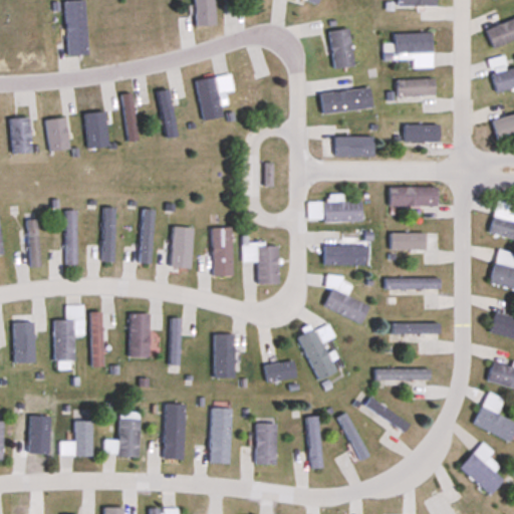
[(71,0),(63,1),(66,54),(86,53),(83,0),(71,0)]
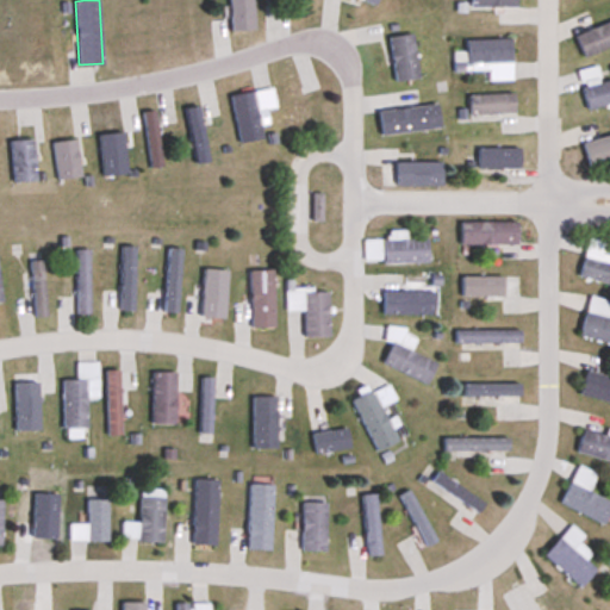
[(254,30),(253,0),(229,0),(230,30),(254,30)]
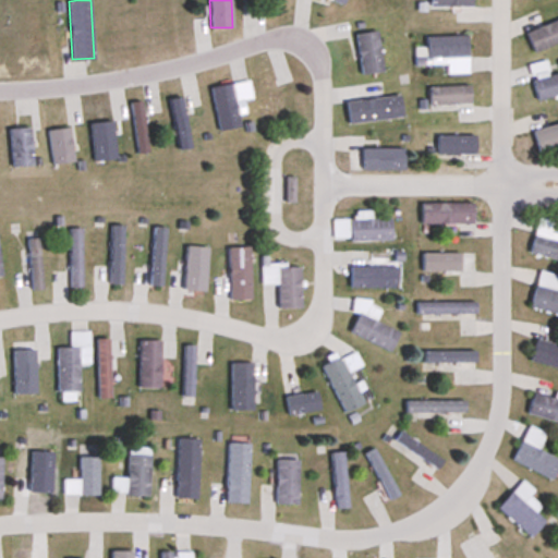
[(557,20),(525,32),(532,51),(557,43),(557,20)]
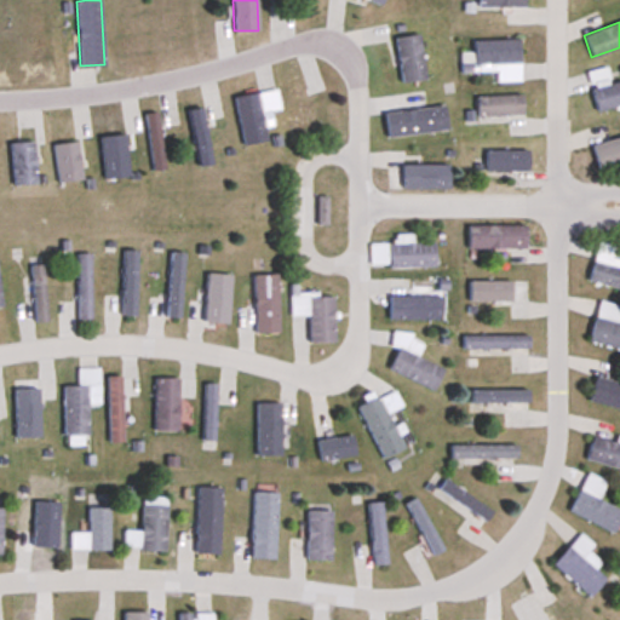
[(396,38),(401,82),(424,80),(420,35),(396,38)]
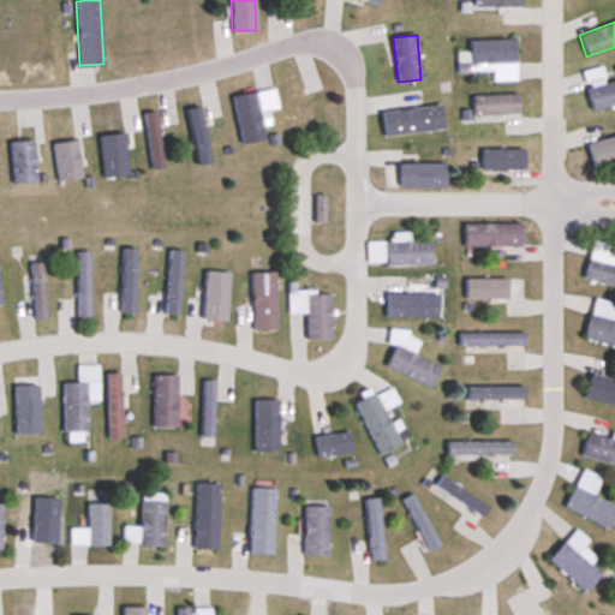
[(491,71),(491,82),(517,81),(515,39),(467,40),(469,71),(491,71)]
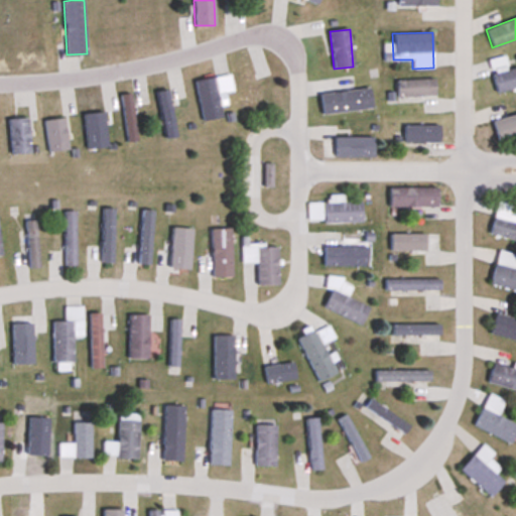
[(515,68),(508,70),(504,55),(488,59),(497,93),(515,87),(515,68)]
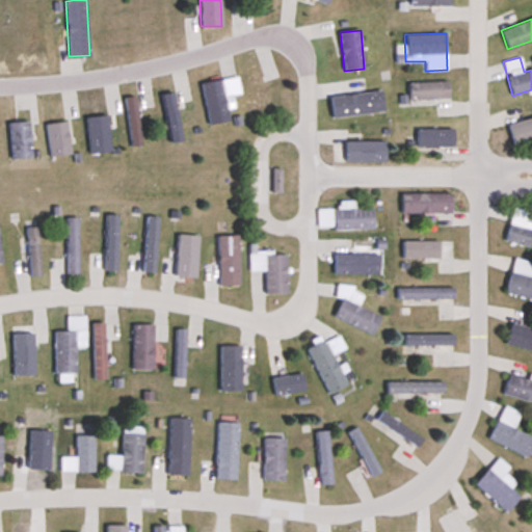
[(209,126),(230,122),(227,109),(233,108),(231,96),(240,95),(237,77),(202,83),(209,126)]
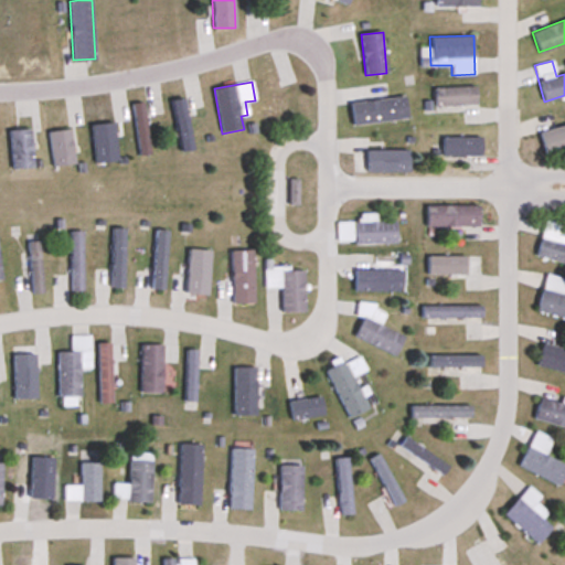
[(477,86),(435,86),(435,105),(477,105),(477,86)]
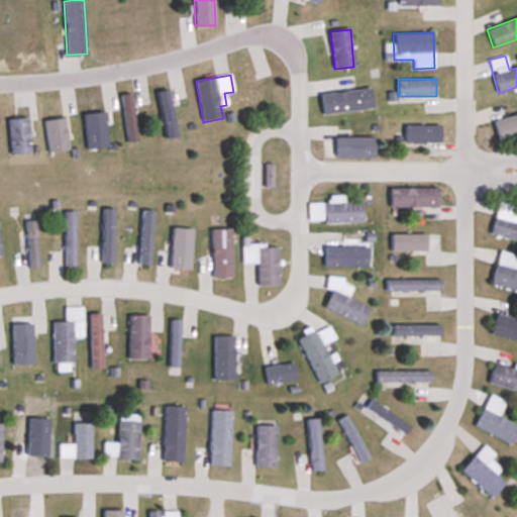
[(157,89),(166,143),(177,141),(168,87),(157,89)]
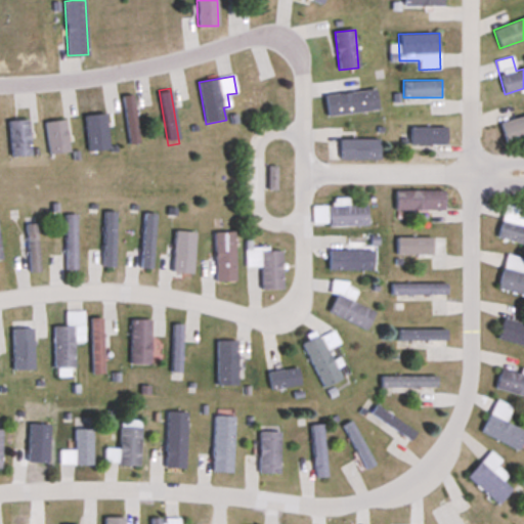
[(378,110),(375,89),(324,95),(328,117),(378,110)]
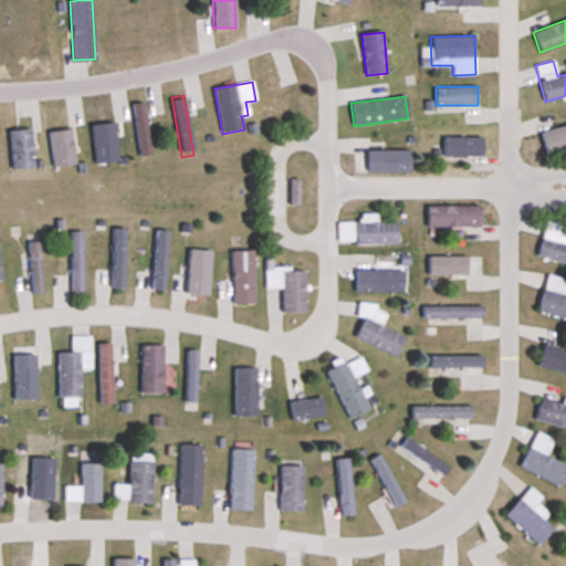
[(150,155),(146,102),(134,103),(138,156),(150,155)]
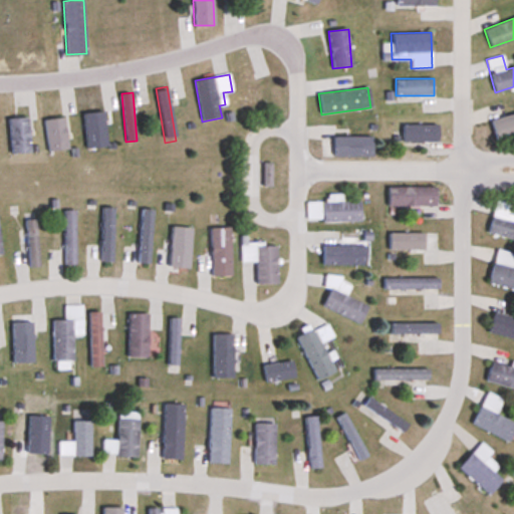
[(513,113),(491,119),(495,140),(513,135),(513,113)]
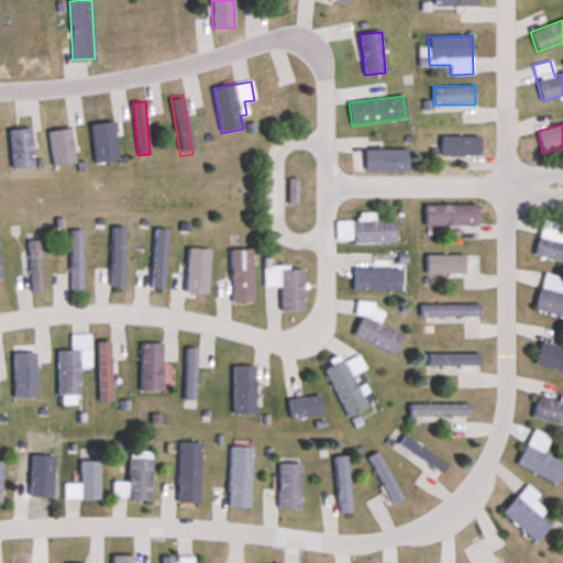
[(10,131),(12,168),(34,167),(31,129),(10,131)]
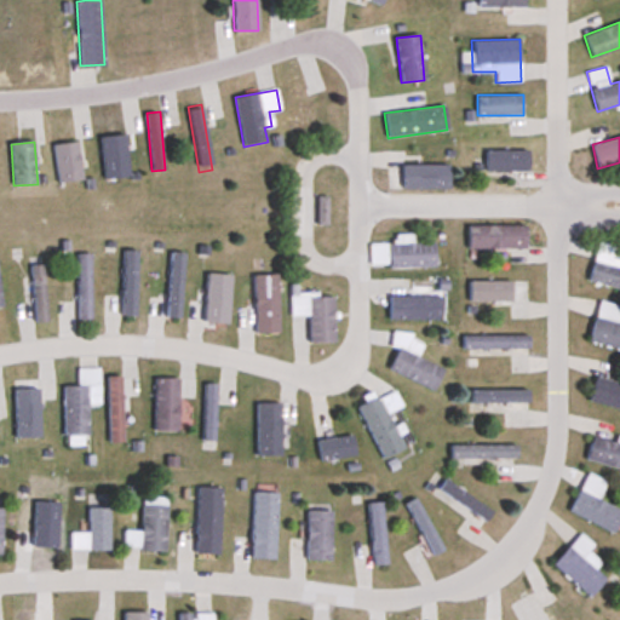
[(58,183),(82,179),(78,142),(53,144),(58,183)]
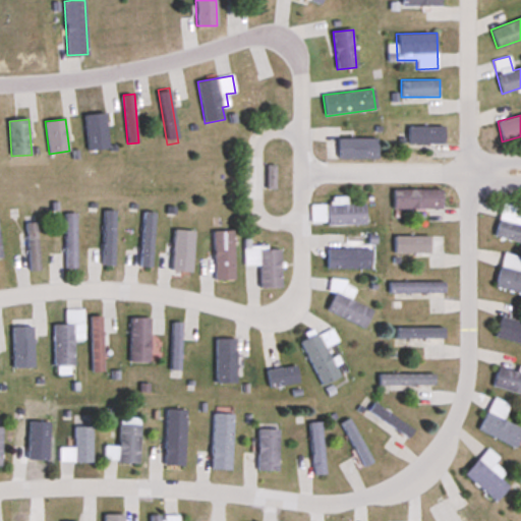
[(408,145),(444,145),(444,126),(408,126),(408,145)]
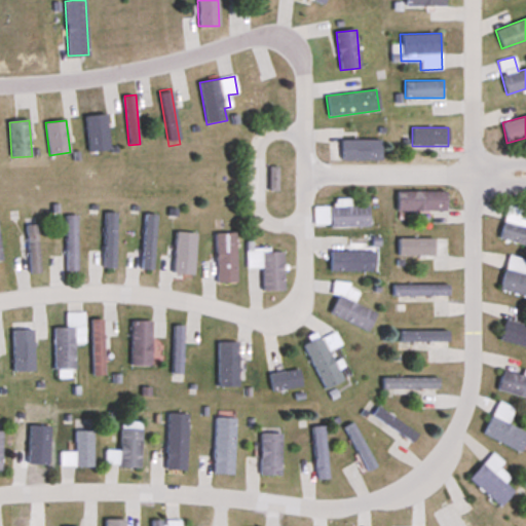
[(397,212),(447,212),(447,191),(397,191),(397,212)]
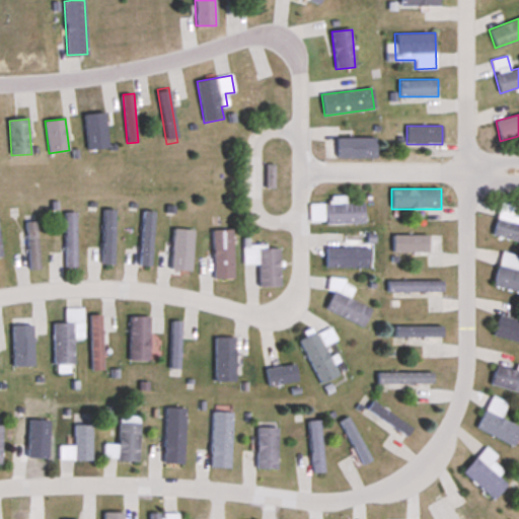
[(492,236),(518,242),(518,218),(512,217),(515,206),(500,202),(492,236)]
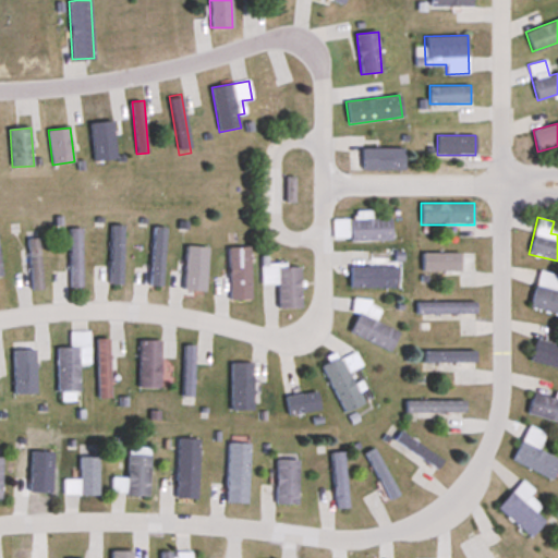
[(350,241),(390,241),(390,218),(350,218),(350,241)]
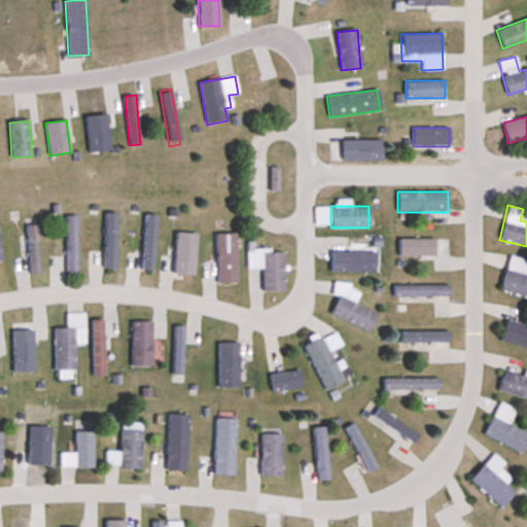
[(103,214),(103,272),(114,272),(114,214),(103,214)]
